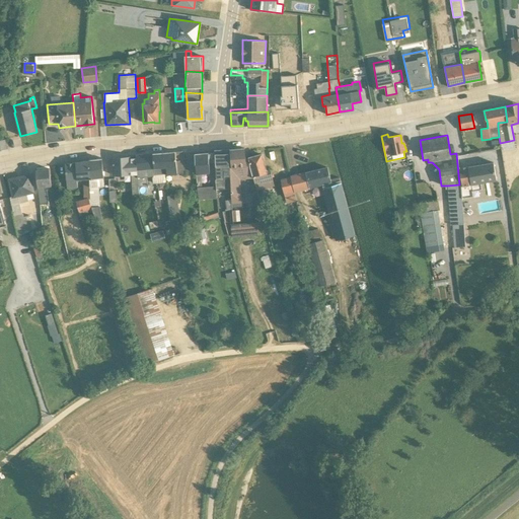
[(230,189),(229,148),(214,149),(214,152),(215,162),(217,198),(226,197),(226,190),(230,189)]
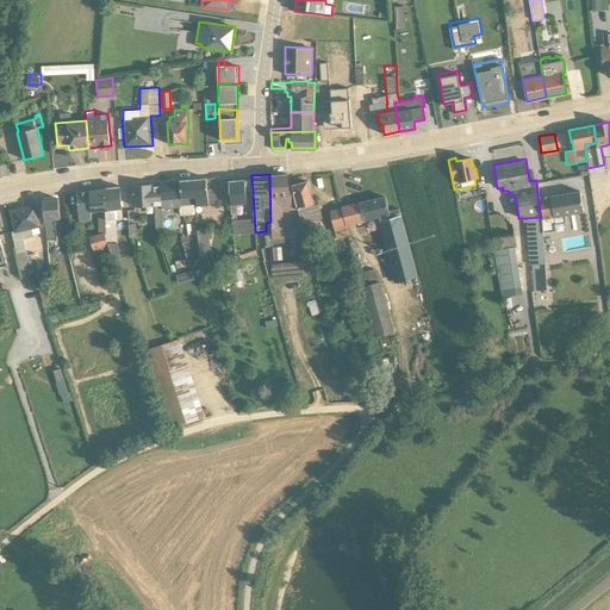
[(290,190),(287,174),(269,175),(273,243),(285,243),(282,210),(298,209),(293,190),(290,190)]
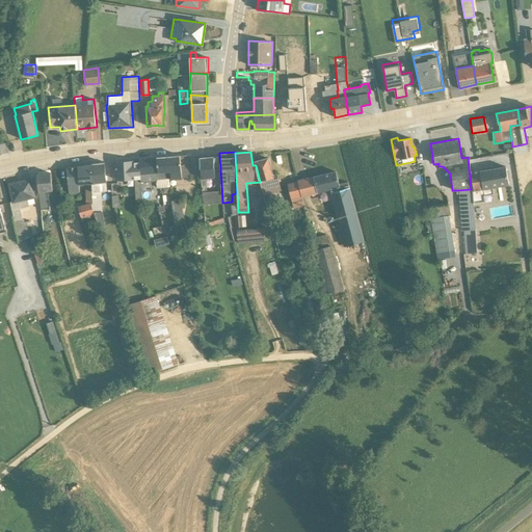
[(190,177),(188,155),(166,156),(168,179),(169,179),(190,177)]
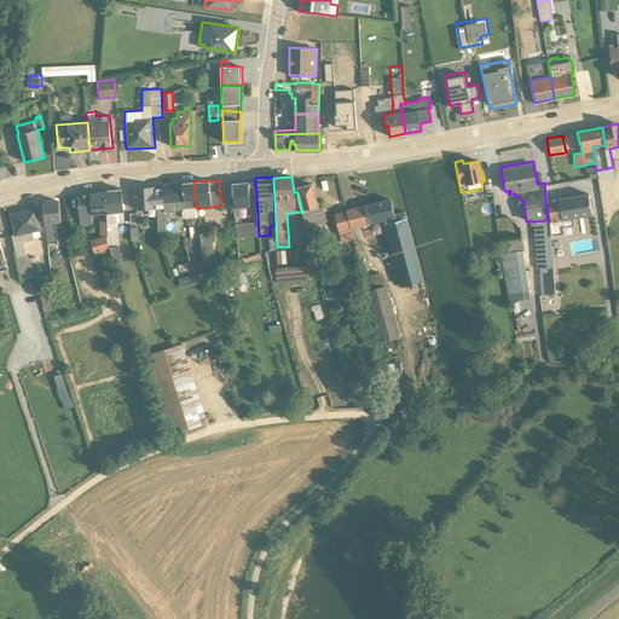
[(181,208),(183,219),(197,217),(194,181),(184,183),(186,208),(181,208)]
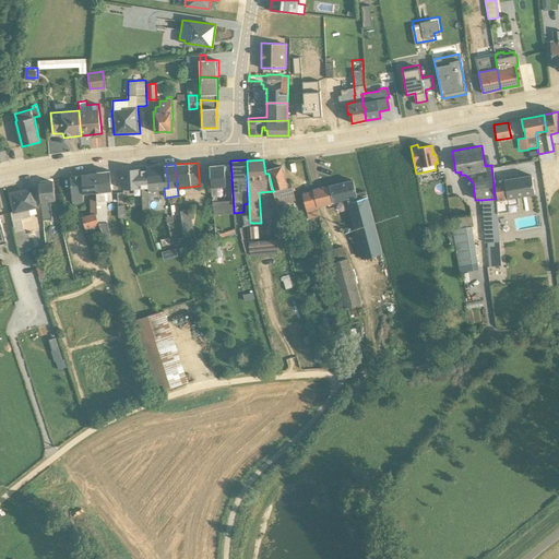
[(224,164),(209,165),(213,215),(234,213),(233,200),(217,201),(216,192),(217,192),(217,187),(226,186),(225,175),(232,175),(230,164),(224,164)]
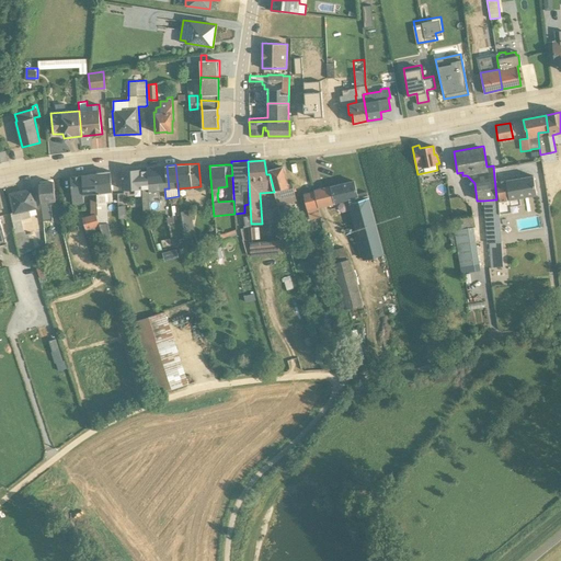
[(148,187),(150,203),(156,203),(155,192),(164,191),(164,189),(169,189),(167,165),(147,168),(148,187)]
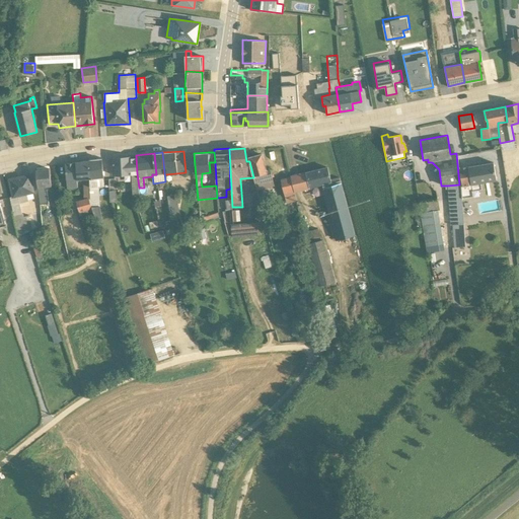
[(262,153),(248,156),(256,190),(274,184),(270,170),(267,171),(262,153)]
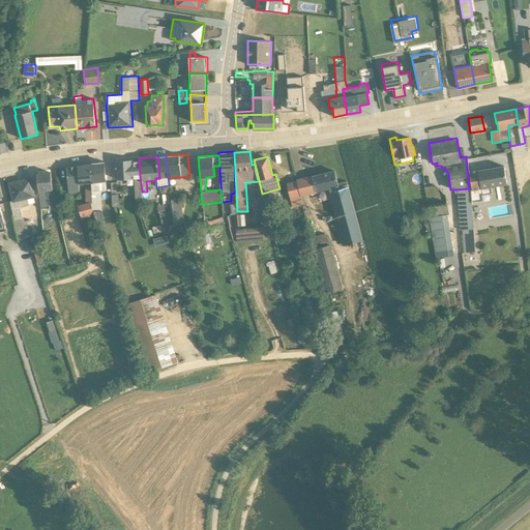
[(142,192),(140,177),(139,162),(134,162),(133,159),(115,162),(115,179),(134,178),(136,201),(142,200),(142,192)]
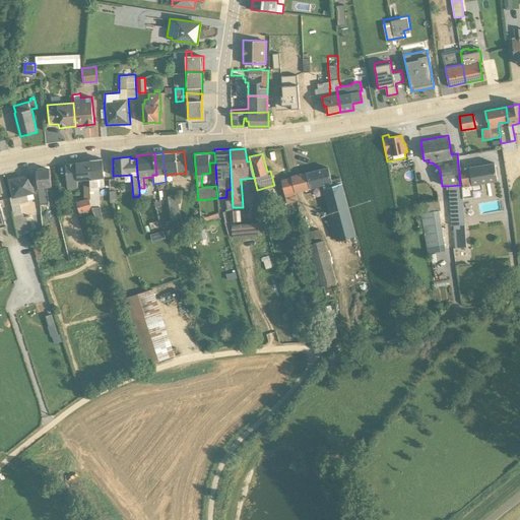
[(103,218),(101,208),(100,186),(105,186),(104,178),(102,158),(89,160),(90,203),(95,218),(96,220),(103,218)]
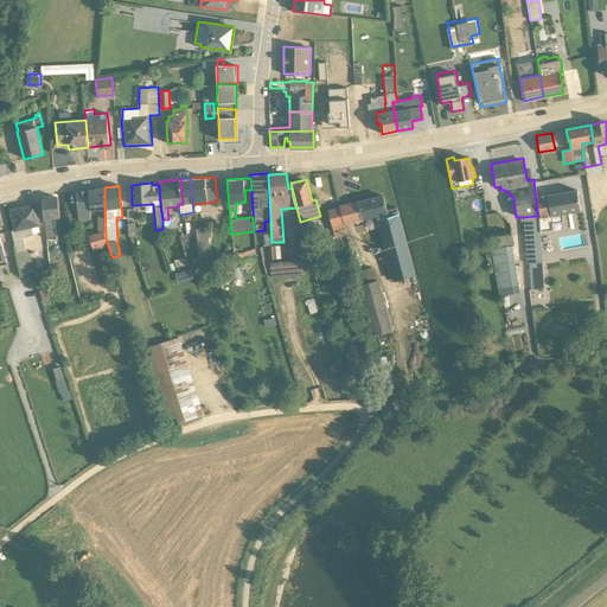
[(112,255),(106,237),(104,187),(89,190),(87,190),(76,191),(78,219),(90,218),(90,210),(97,210),(97,232),(89,235),(95,255),(100,254),(101,259),(112,255)]
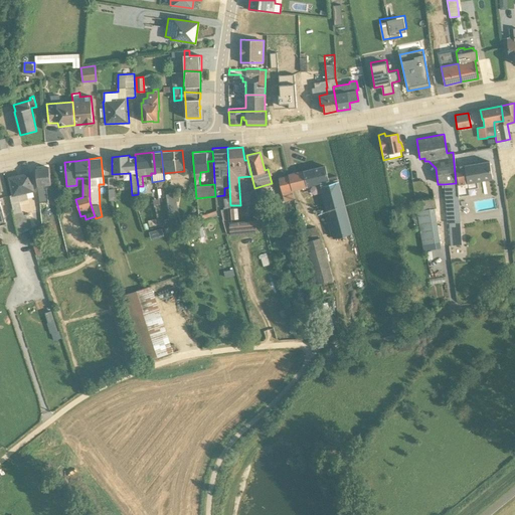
[(455,165),(457,196),(469,194),(468,189),(477,187),(477,183),(493,180),(490,160),(490,159),(455,165)]
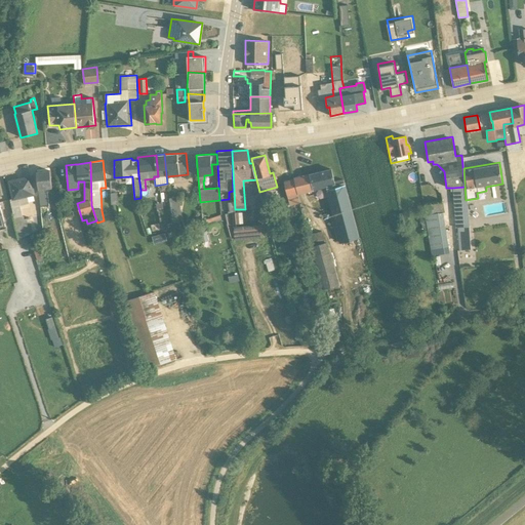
[(325,191),(330,208),(351,203),(347,186),(345,186),(342,179),(334,182),(330,169),(310,174),(310,173),(293,177),(297,194),(316,190),(320,204),(328,202),(325,192),(325,191)]
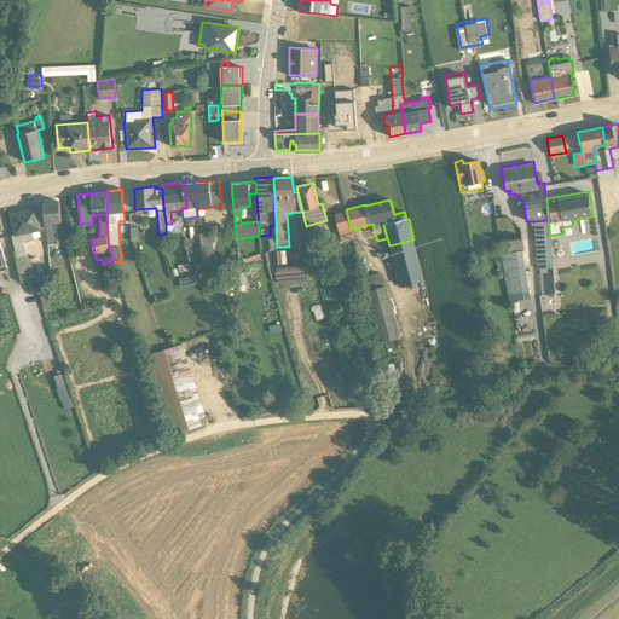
[(62,221),(58,201),(42,202),(48,250),(53,249),(53,243),(59,242),(57,226),(57,225),(55,226),(55,223),(62,221)]
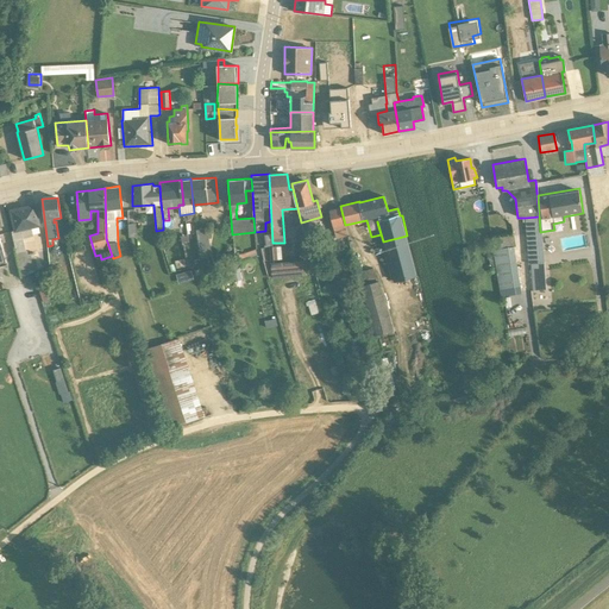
[(22,276),(38,269),(33,252),(27,253),(27,251),(26,251),(24,243),(35,240),(33,236),(31,228),(33,233),(39,232),(38,226),(42,226),(36,203),(33,203),(10,209),(14,230),(12,231),(22,276)]
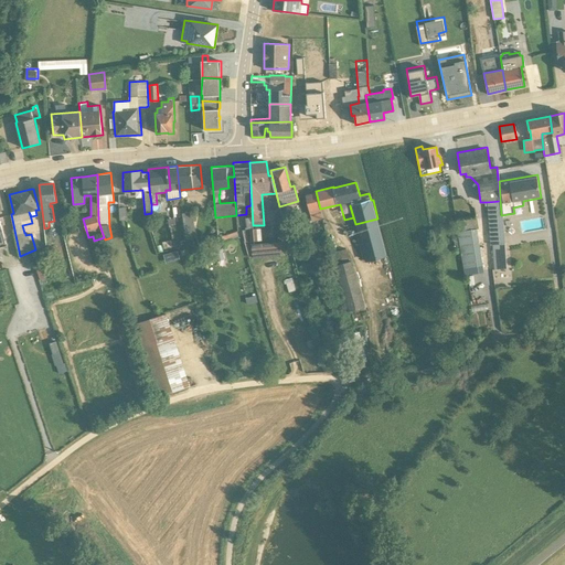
[(306,194),(312,221),(322,219),(316,192),(306,194)]
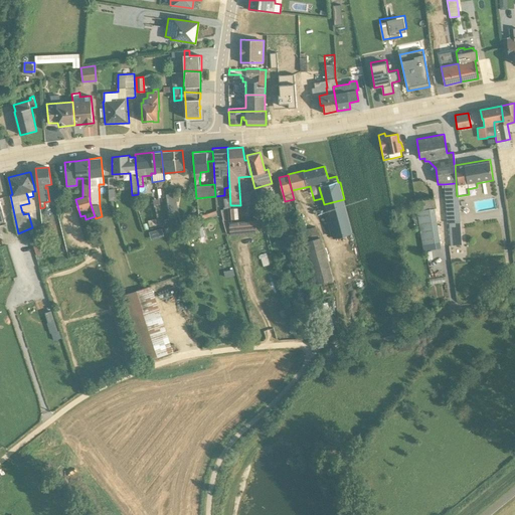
[(451,244),(461,244),(461,243),(456,183),(444,184),(447,222),(447,223),(448,223),(450,244),(451,244)]
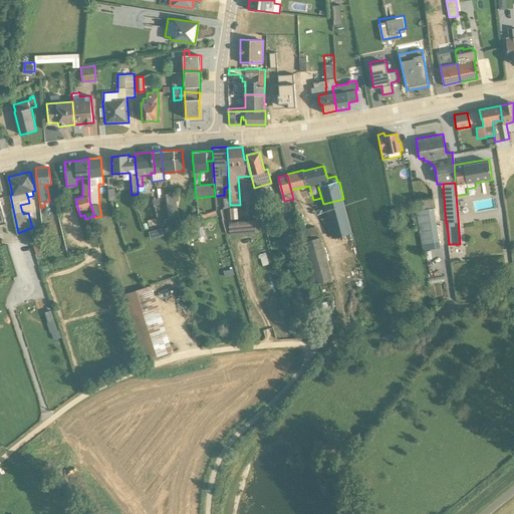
[(157,187),(150,187),(152,200),(153,200),(153,204),(160,204),(157,187)]
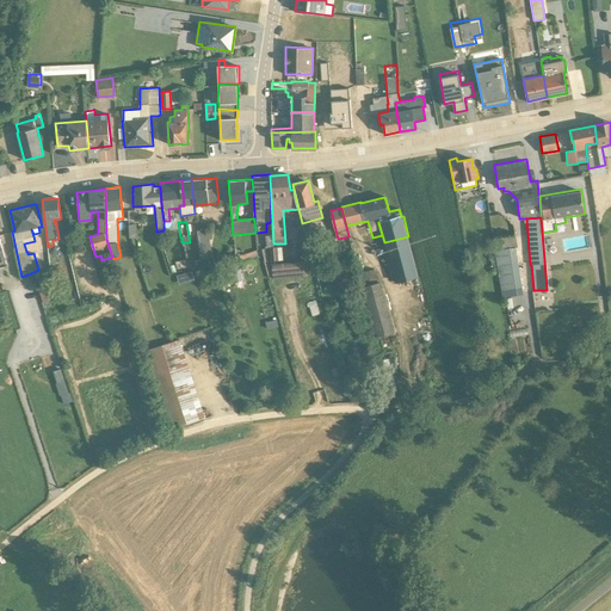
[(201,254),(211,253),(207,228),(197,230),(201,254)]
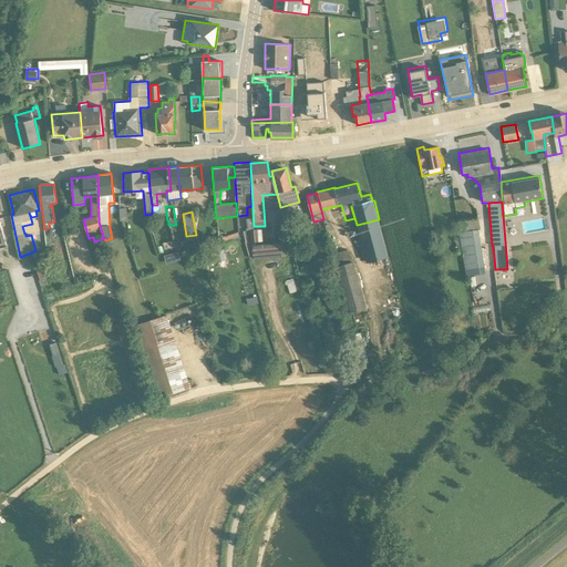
[(464,268),(484,267),(478,229),(480,228),(478,218),(475,219),(457,222),(464,268)]
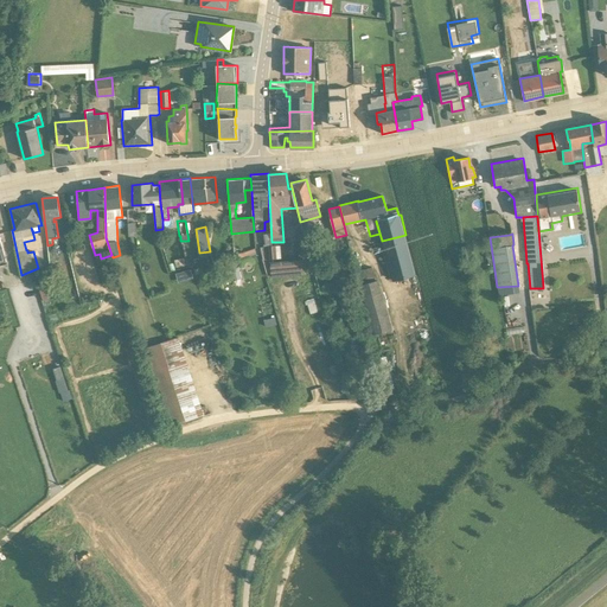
[(268,246),(269,259),(281,257),(280,244),(268,246)]
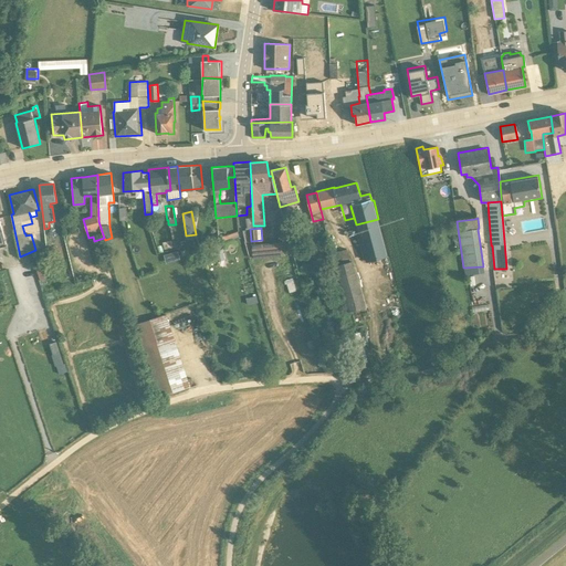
[(228,238),(238,236),(237,232),(220,237),(221,242),(212,244),(215,253),(233,249),(233,245),(231,247),(230,241),(228,241),(228,238)]
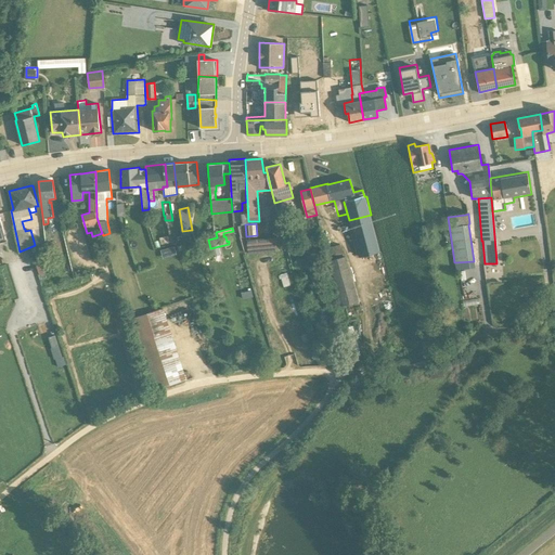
[(246,240),(247,253),(276,250),(275,236),(246,240)]
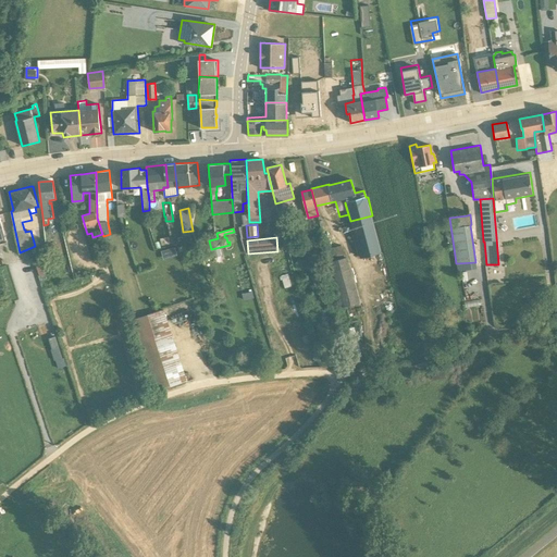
[(326,248),(342,307),(360,301),(347,256),(343,244),(326,248)]
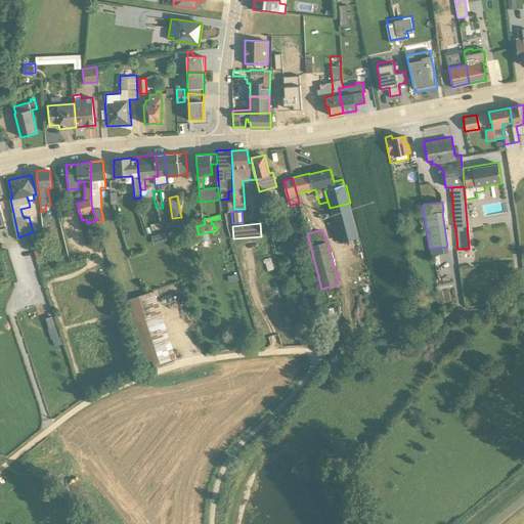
[(156,243),(168,239),(166,230),(153,233),(156,243)]
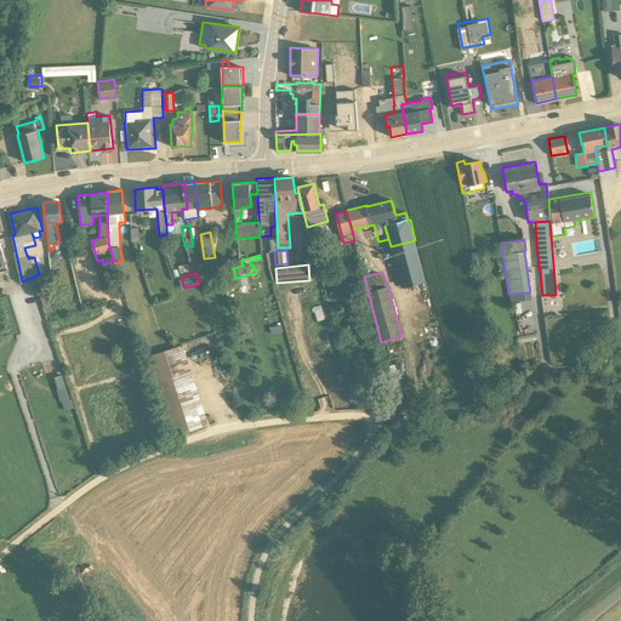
[(55,303),(50,289),(45,290),(45,291),(39,294),(44,307),(55,303)]
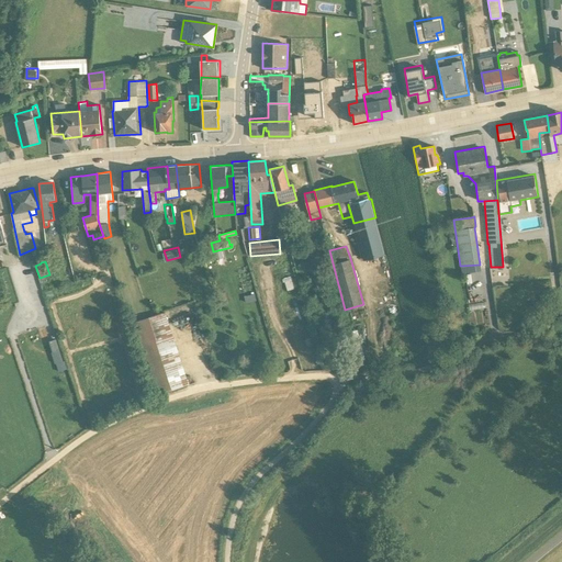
[(390,278),(385,261),(378,263),(383,280),(390,278)]
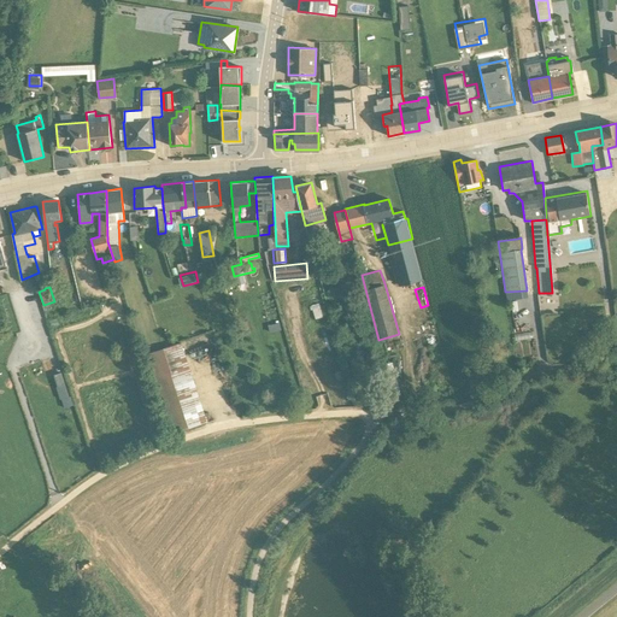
[(322,316),(318,303),(311,305),(315,318),(322,316)]
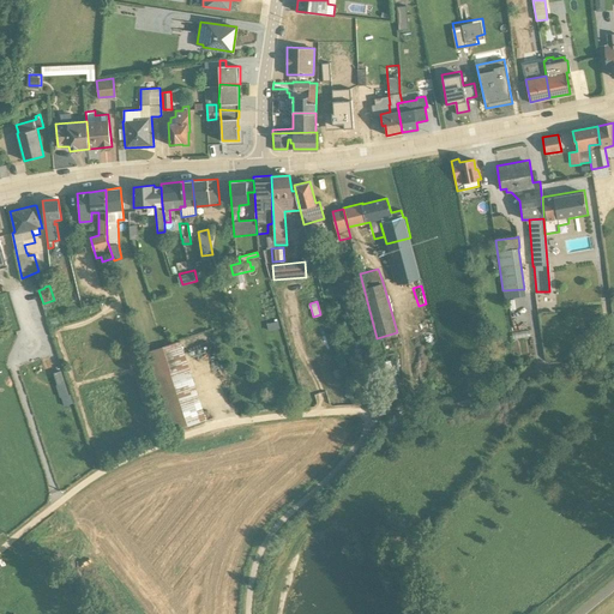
[(205,420),(180,341),(163,345),(188,426),(205,420)]
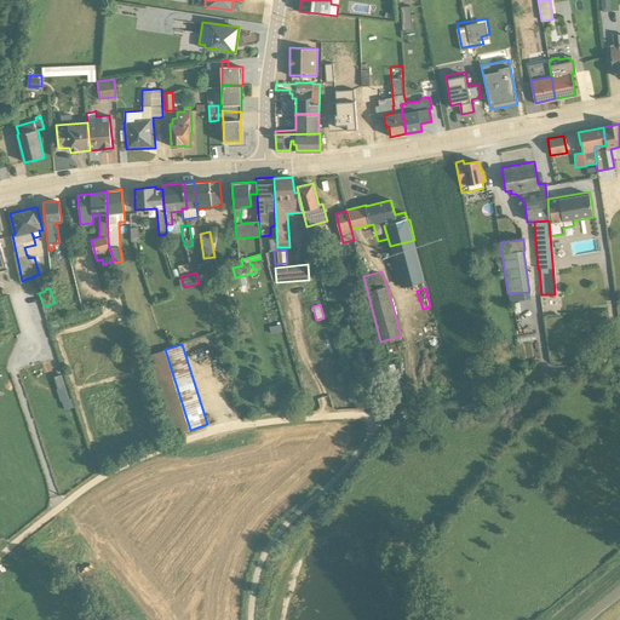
[(172,435),(189,430),(190,430),(165,349),(145,355),(145,356),(171,435),(172,435)]
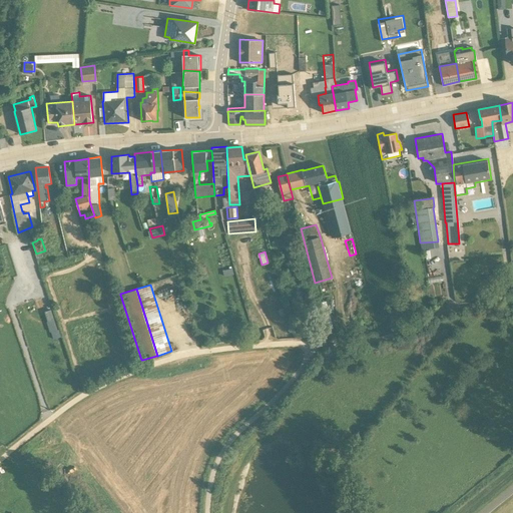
[(49,319),(53,338),(60,336),(57,318),(49,319)]
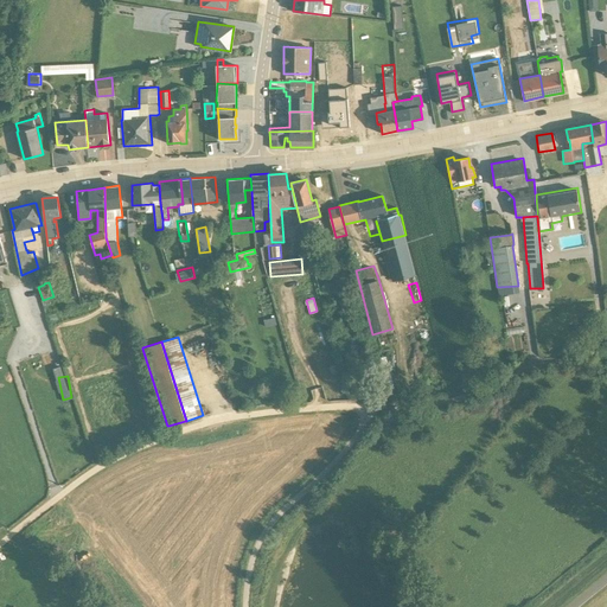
[(485,401),(473,402),(474,411),(486,409),(485,401)]
